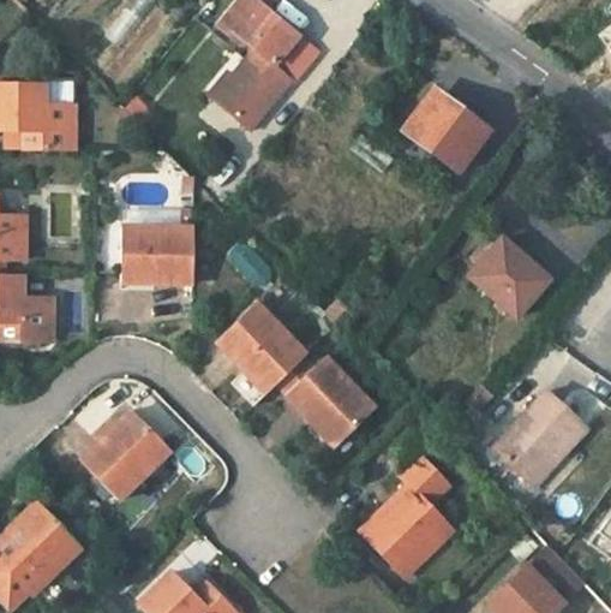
[(297,81),(321,51),(269,9),(258,0),(241,0),(222,24),(243,42),(246,37),(258,48),(235,75),(216,97),(252,128),(294,78),(297,81)]
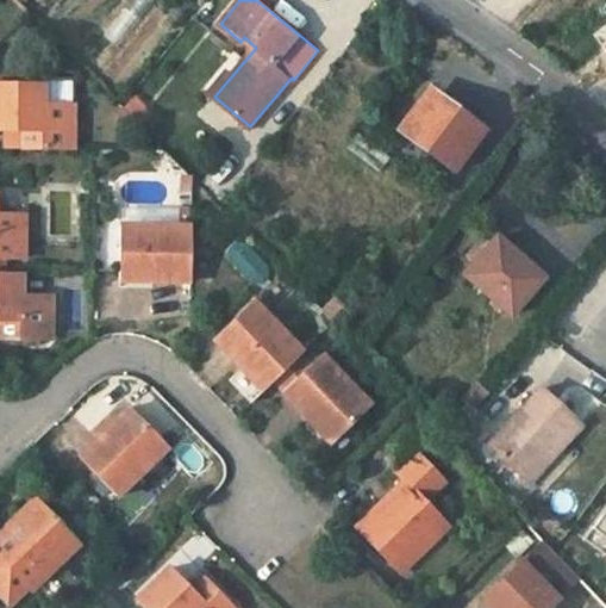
[(214,97),(233,74),(226,67),(207,90),(214,97)]
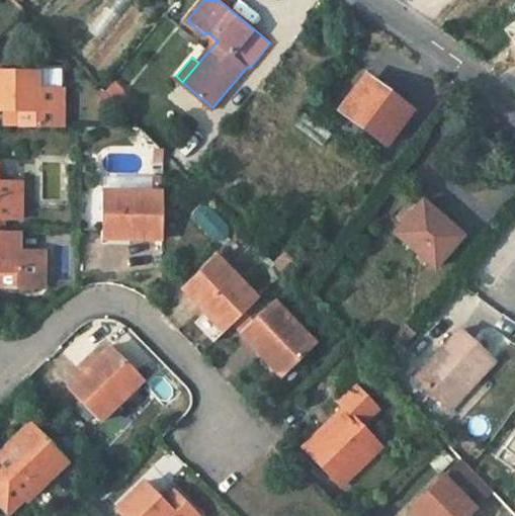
[(61,124),(61,88),(38,88),(38,71),(0,70),(0,109),(7,110),(25,110),(25,124),(61,124)]
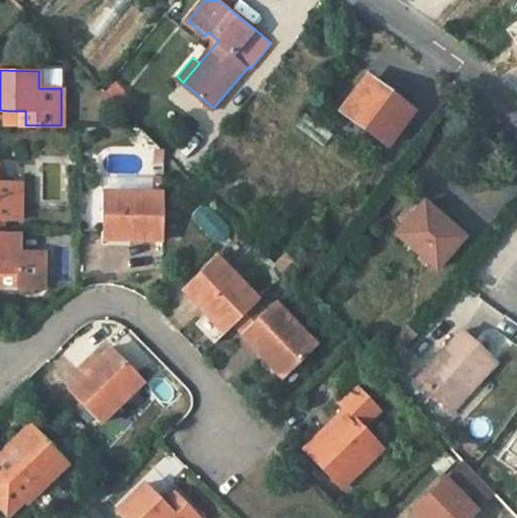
[(61,88),(62,71),(39,71),(39,88),(61,88)]
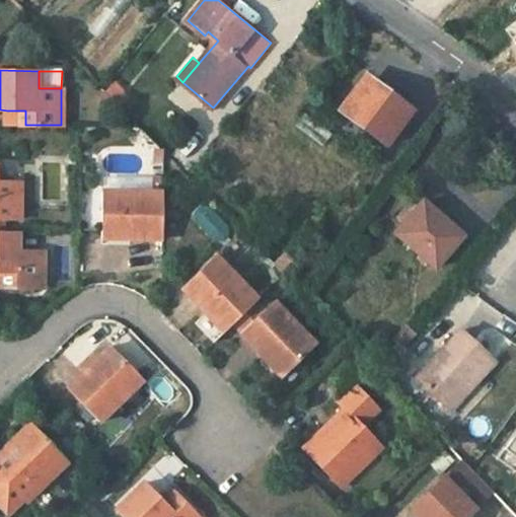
[(400,96),(369,73),(365,78),(396,101),(400,96)]
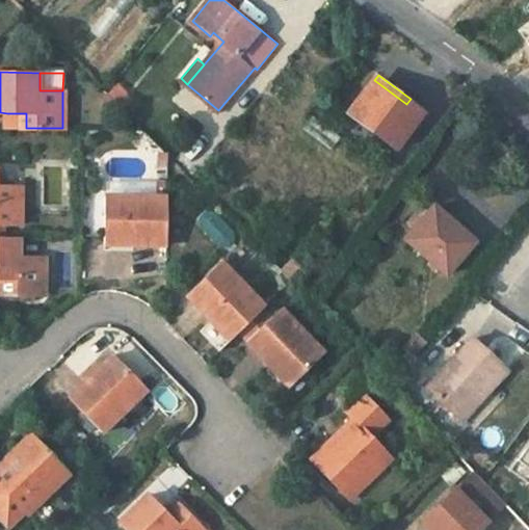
[(425,110),(411,99),(406,104),(374,80),(352,110),(399,147),(425,110)]
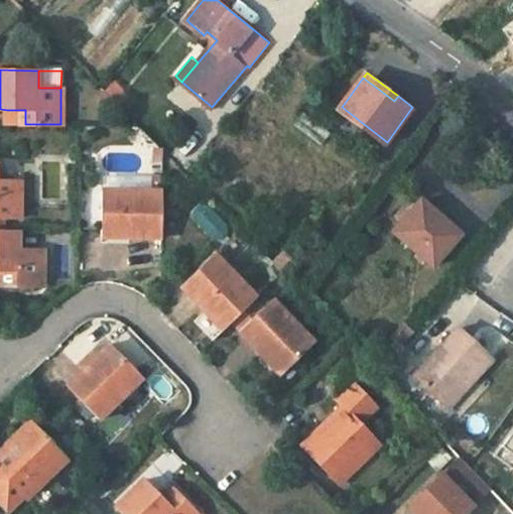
[(130,94),(117,80),(107,91),(118,101),(120,104),(130,94)]
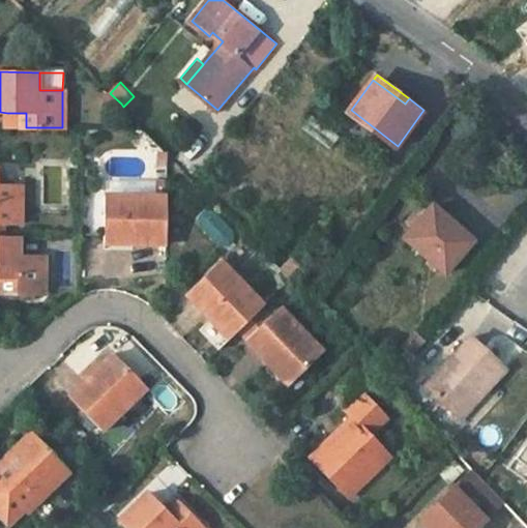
[(110,93),(108,91),(101,97),(115,110),(121,104),(110,93)]
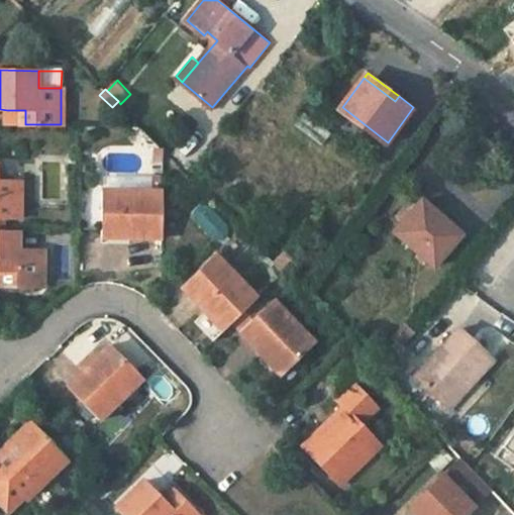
[(25,124),(25,110),(7,110),(6,124),(25,124)]
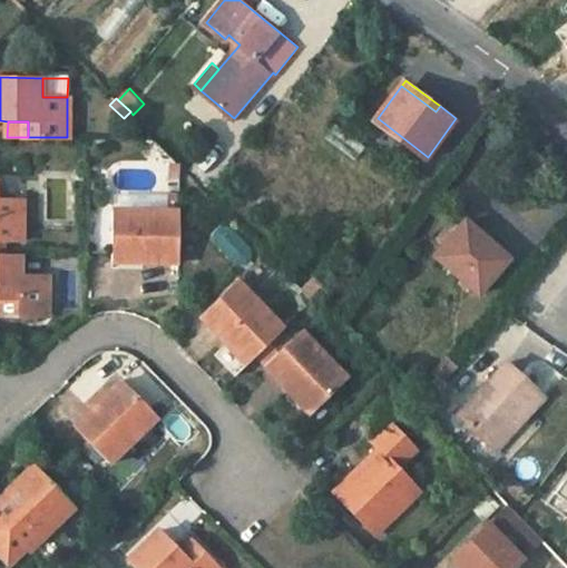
[(369,146),(339,123),(328,136),(359,159),(369,146)]
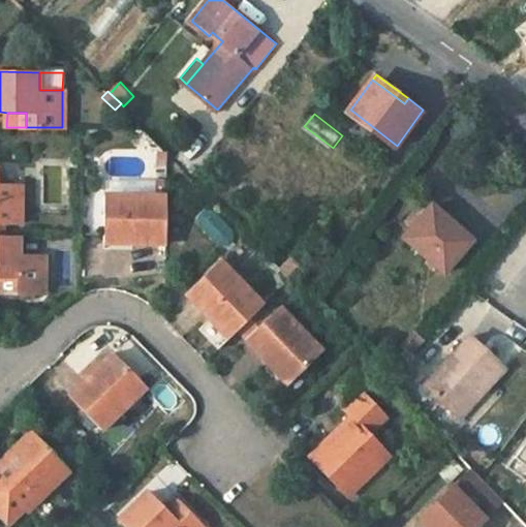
[(169,162),(169,153),(166,150),(161,150),(160,162),(169,162)]
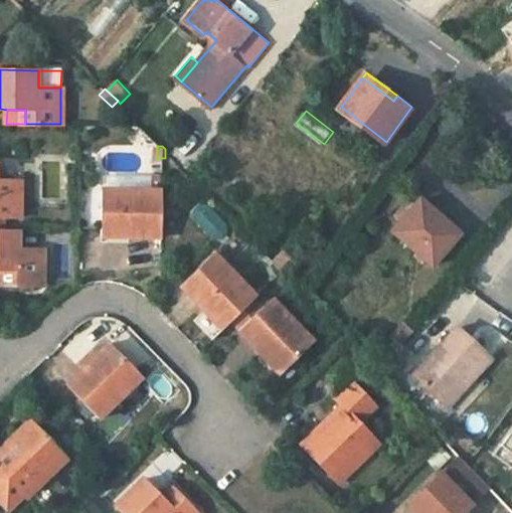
[(164,189),(164,173),(154,173),(154,189),(164,189)]
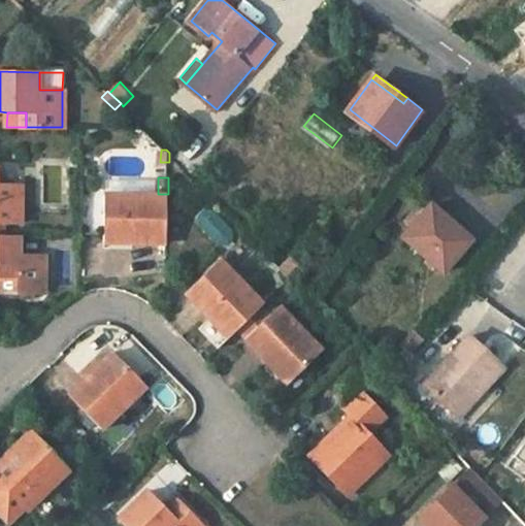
[(24,222),(24,183),(0,183),(0,221),(8,222),(24,222)]
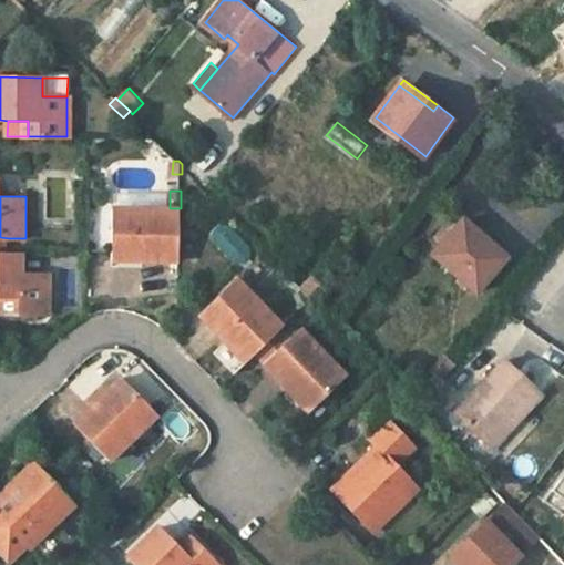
[(181,258),(181,208),(170,208),(113,207),(113,249),(127,249),(127,258),(174,258),(181,258)]
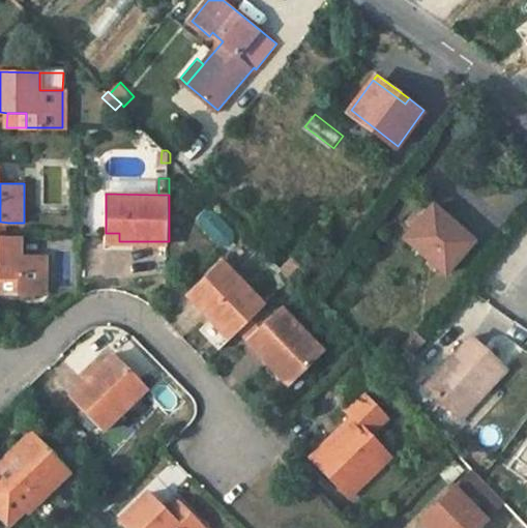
[(475,238),(435,204),(407,236),(447,270),(475,238)]
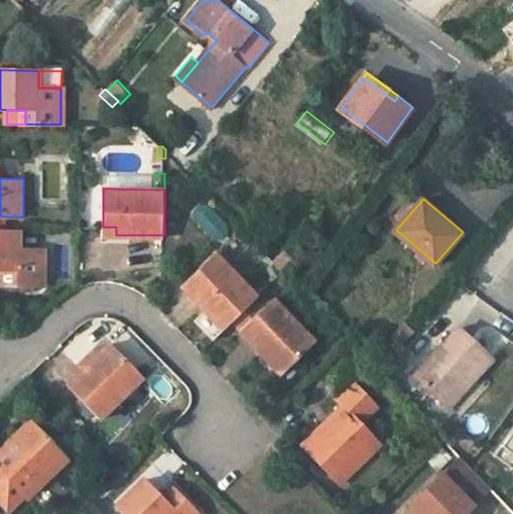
[(0,229),(8,230),(8,217),(0,216),(0,229)]
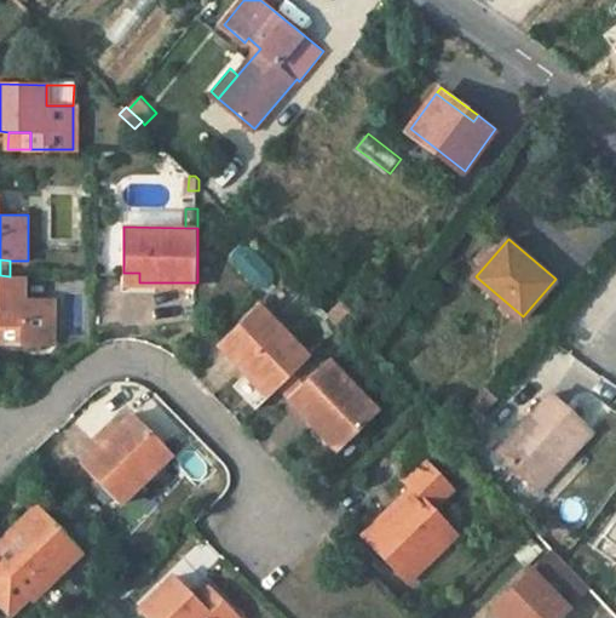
[(216,270),(217,265),(217,264),(213,261),(208,259),(205,262),(203,267),(205,270),(207,273),(209,273),(213,273),(216,270)]
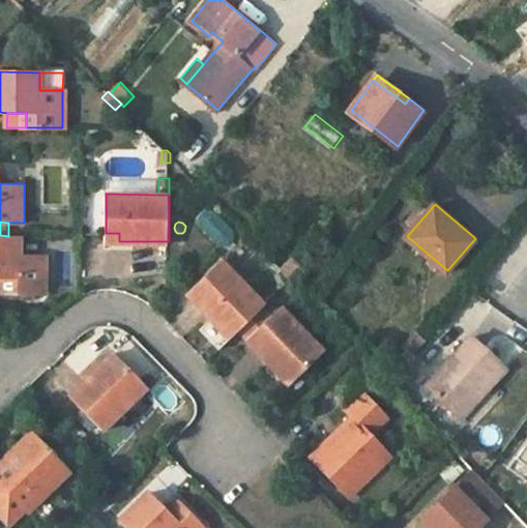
[(48,293),(48,255),(22,254),(22,236),(8,236),(0,235),(0,275),(3,276),(2,293),(48,293)]
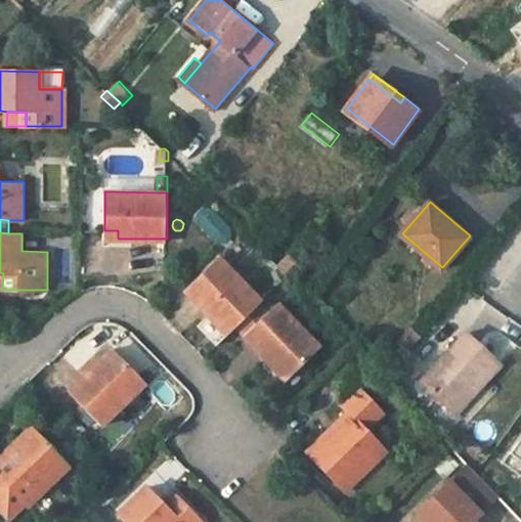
[(290,255),(279,265),(289,275),(293,278),(303,268),(290,255)]
